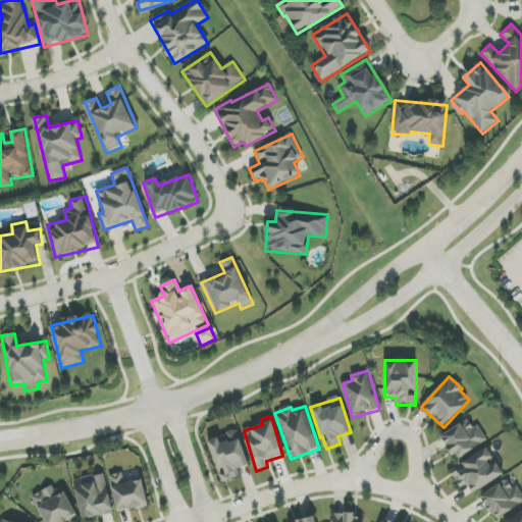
[(441,435),(457,460),(487,440),(478,425),(473,428),(468,419),(441,435)]
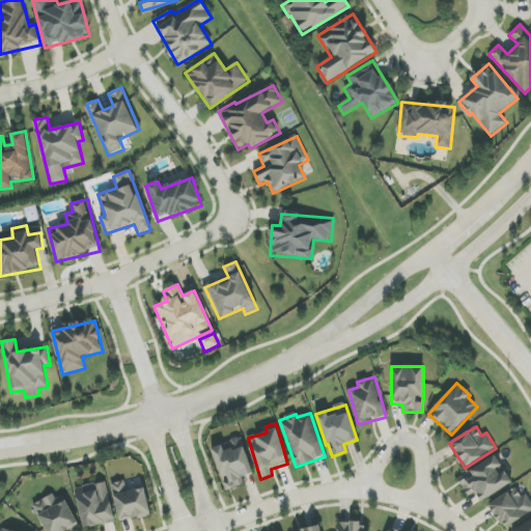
[(253,473),(241,437),(226,442),(226,443),(212,449),(226,491),(242,485),(239,478),(253,473)]
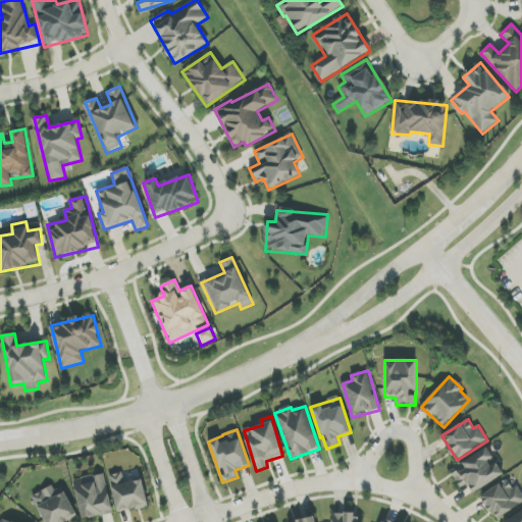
[(474,493),(504,474),(496,460),(487,449),(453,472),(463,486),(467,484),(474,493)]
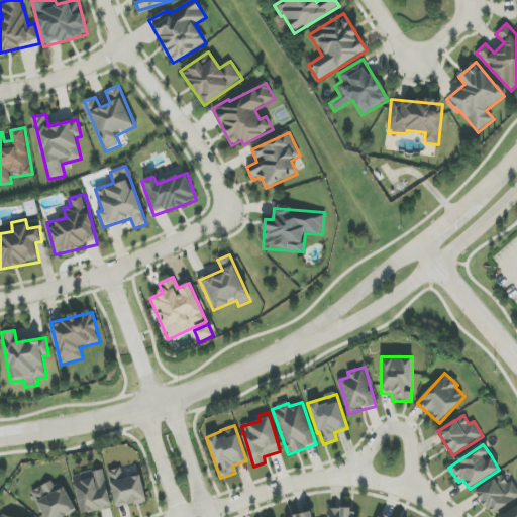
[(124,479),(121,468),(108,471),(116,508),(146,502),(141,476),(124,479)]
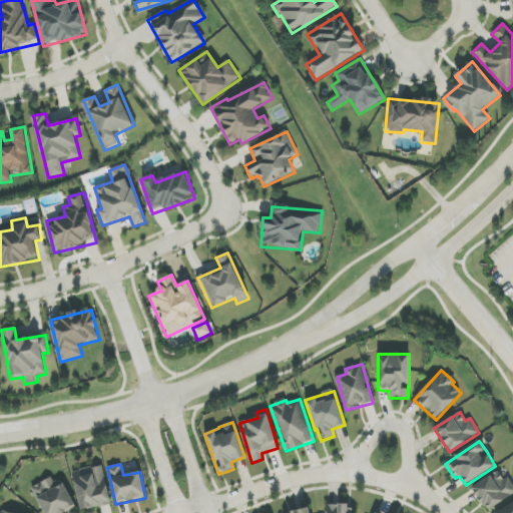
[(102,465),(72,472),(81,511),(111,504),(102,465)]
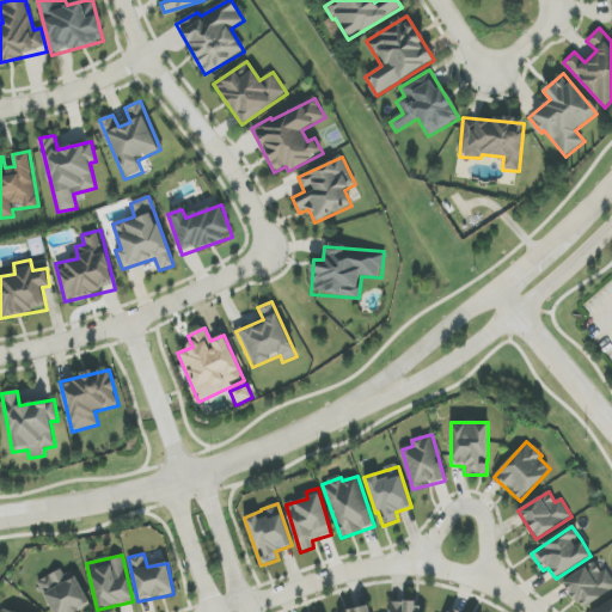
[(582,611),(611,591),(611,582),(598,560),(563,582),(582,611)]
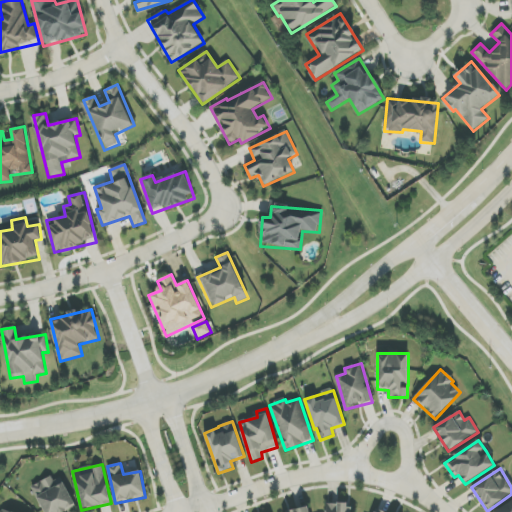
[(59,474),(32,488),(44,511),(63,511),(76,505),(59,474)]
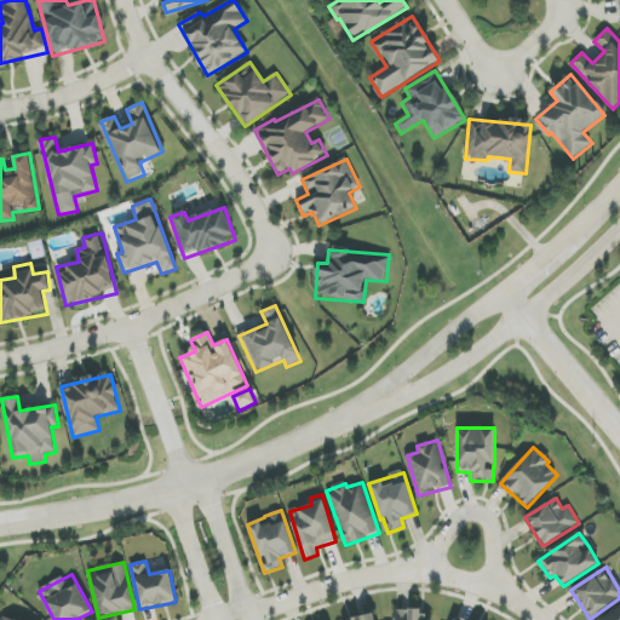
[(619,619),(619,607),(598,619),(619,619)]
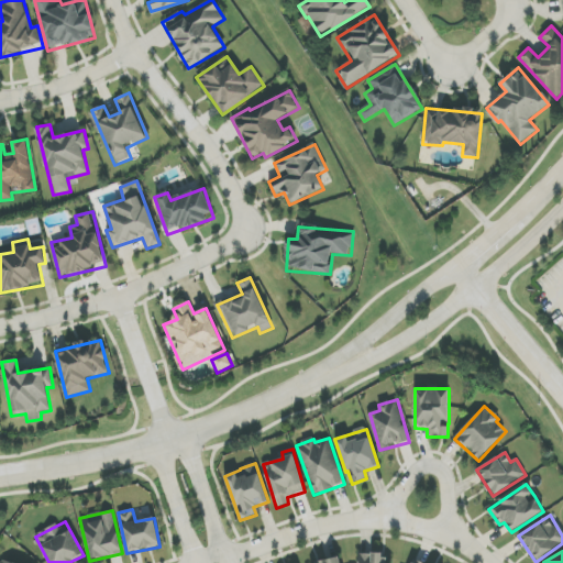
All buildings are outlined.
